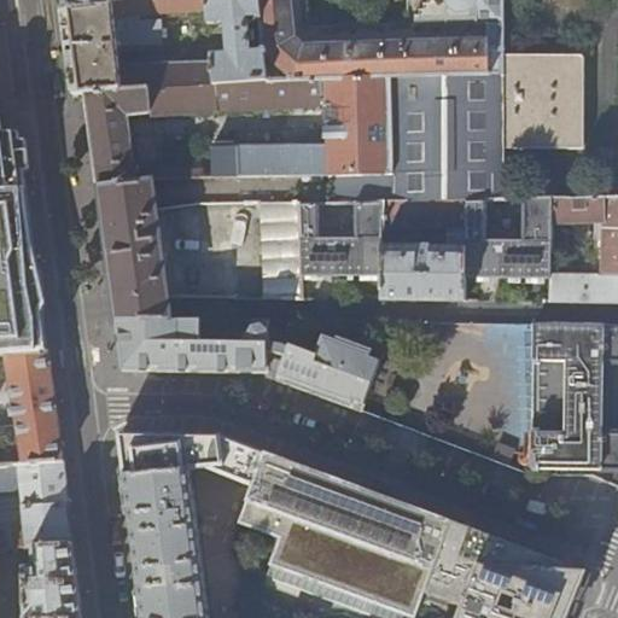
[(60,0),(63,11),(110,6),(110,1),(123,0),(60,0)]
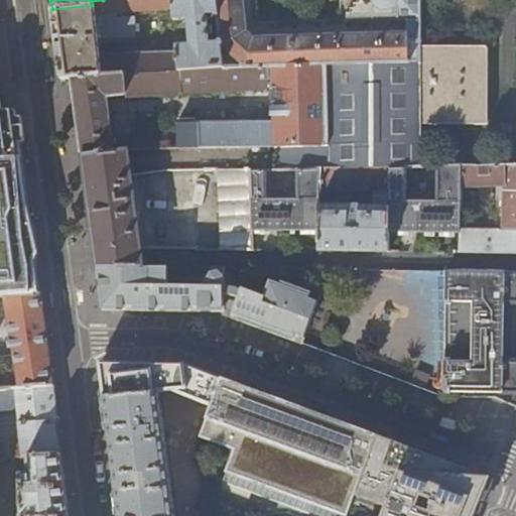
[(103,0),(92,1),(92,5),(52,9),(56,38),(61,79),(73,77),(102,73),(223,68),(221,43),(210,44),(207,16),(217,14),(215,0),(103,0)]
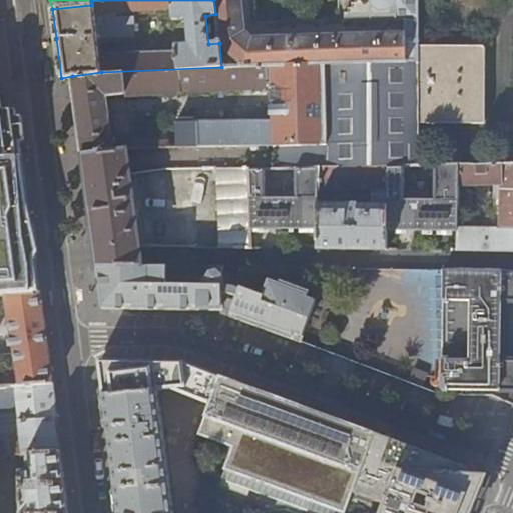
[(213,0),(215,14),(219,43),(221,67),(324,63),(324,64),(405,61),(405,40),(417,39),(416,0),(254,0),(257,22),(405,18),(405,32),(251,38),(243,31),(241,0),(213,0)]
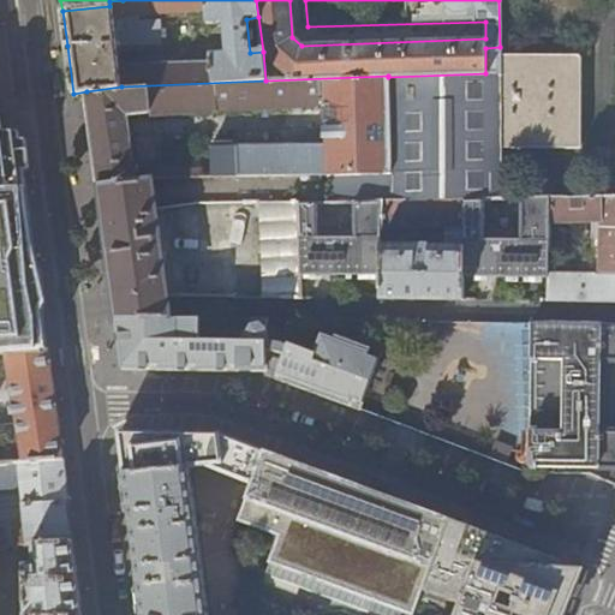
[(500,54),(500,47),(485,48),(485,73),(388,77),(390,173),(327,174),(328,204),(382,203),(460,201),(501,199),(501,149),(500,54)]
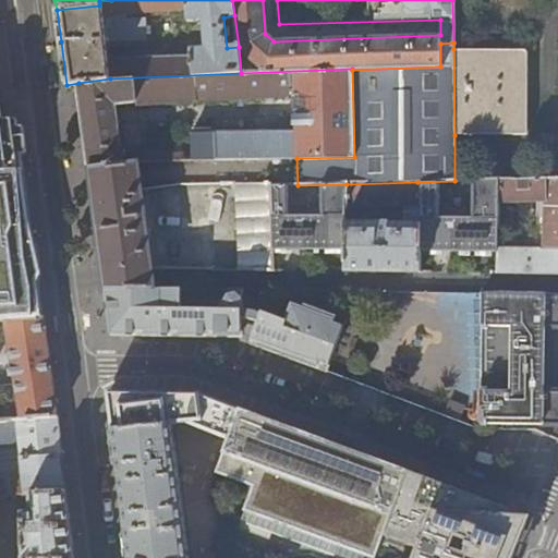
[(526,48),(453,49),(455,135),(528,134),(526,48)]
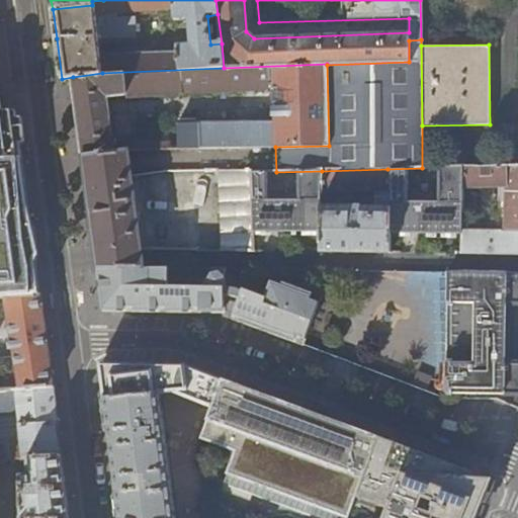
[(329,146),(327,65),(327,64),(224,68),(102,73),(73,77),(73,78),(77,111),(83,156),(113,152),(113,151),(106,98),(127,95),(127,97),(274,90),(275,123),(184,125),(184,149),(275,147),(329,146)]
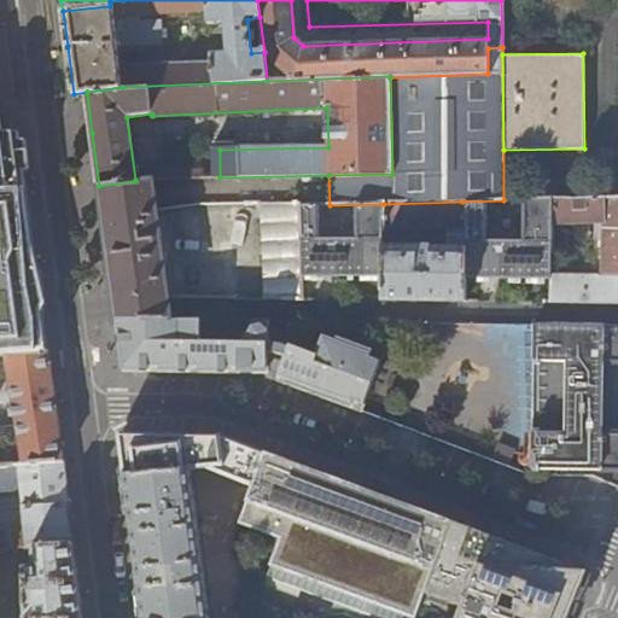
[(0,191),(25,190),(18,133),(3,133),(0,133),(0,191)]
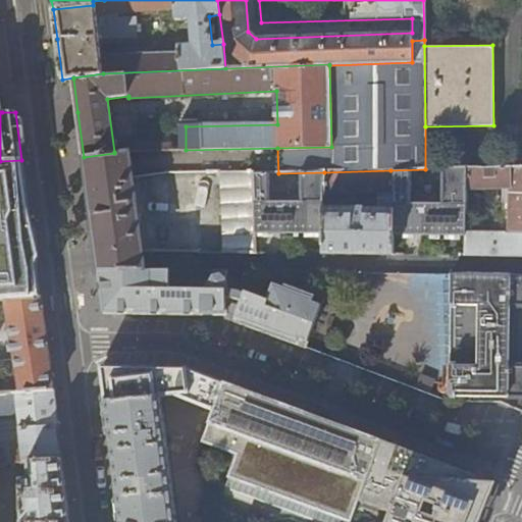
[(114,153),(84,157),(86,171),(97,252),(97,257),(99,269),(144,270),(143,257),(128,151),(114,152),(114,153)]
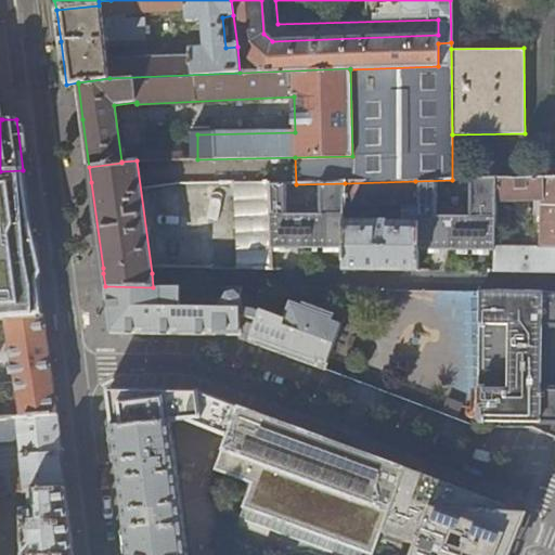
[(0,319),(7,319),(42,317),(40,301),(33,242),(25,191),(23,170),(0,171),(0,319)]
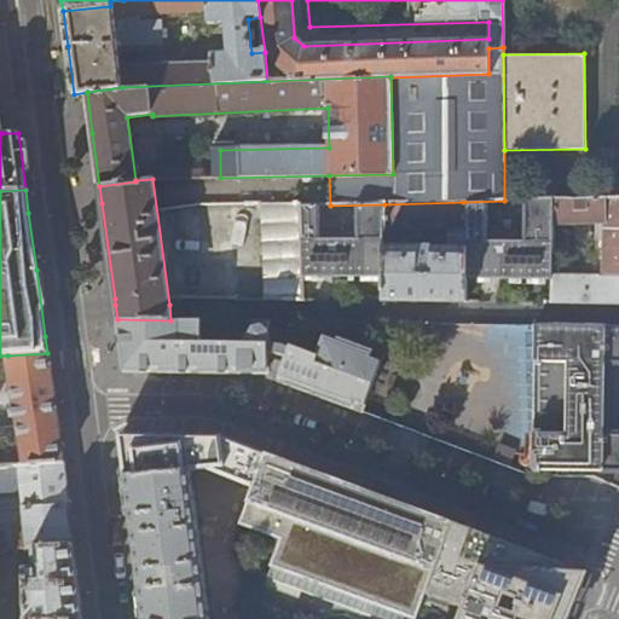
[(618,197),(555,200),(554,225),(602,224),(601,265),(594,265),(594,270),(570,270),(568,275),(553,276),(553,279),(553,304),(563,304),(608,305),(618,304),(618,197)]
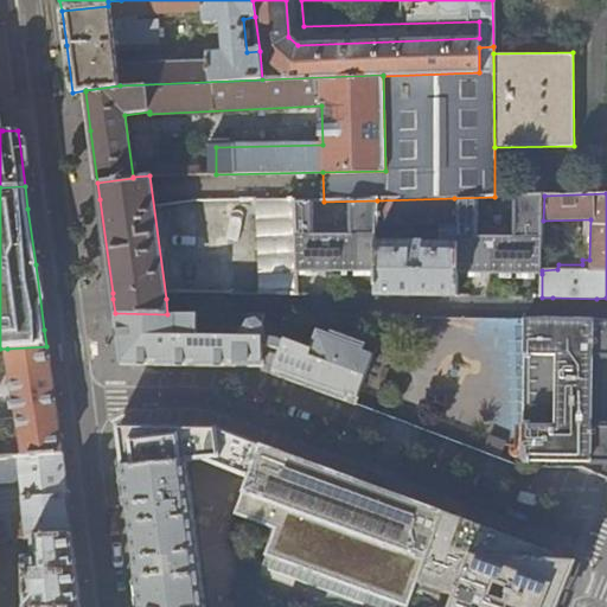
[(455,243),(455,273),(503,274),(542,274),(542,270),(543,221),(544,196),(494,197),(454,198),(454,223),(455,243)]
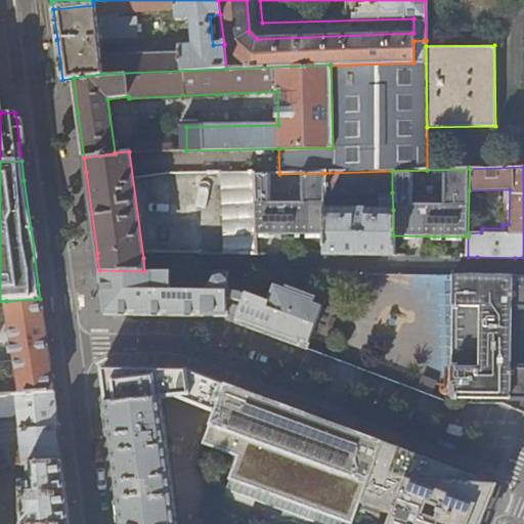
[(392,192),(392,171),(325,173),(325,193),(392,192)]
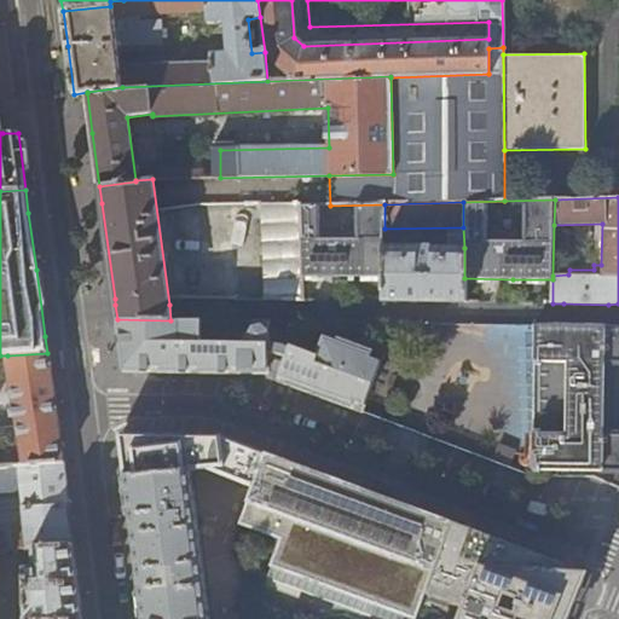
[(264,300),(302,300),(301,276),(299,207),(299,204),(260,204),(264,300)]
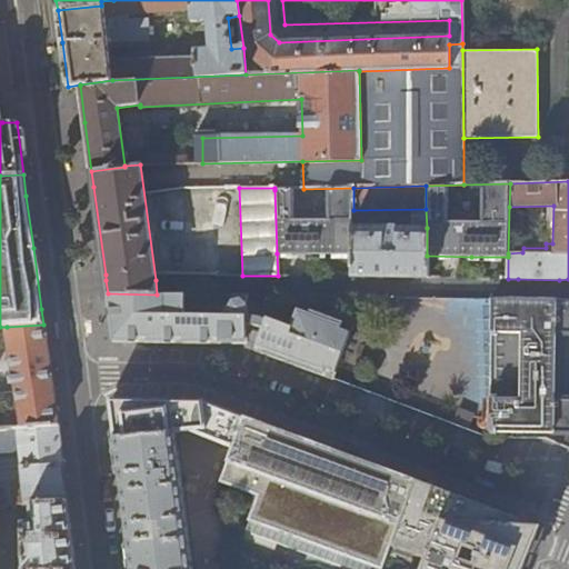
[(353,188),(303,189),(275,190),(277,253),(312,253),(352,255),(352,228),(353,210),(353,188)]
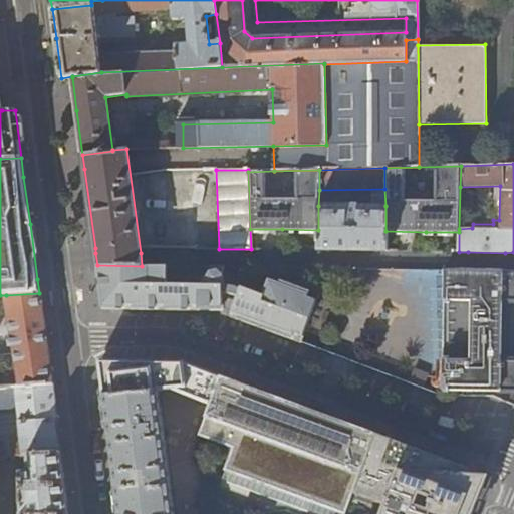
[(386,206),(318,206),(318,230),(318,250),(348,251),(387,251),(386,231),(386,206)]
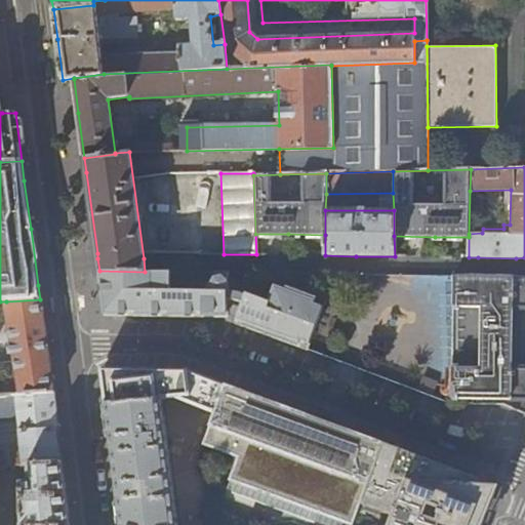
[(145,272),(99,271),(102,289),(106,315),(127,315),(213,316),(228,316),(228,321),(282,341),(306,350),(323,303),(293,291),(275,284),(266,303),(243,293),(228,292),(228,273),(203,273),(203,290),(170,289),(170,273),(145,272)]
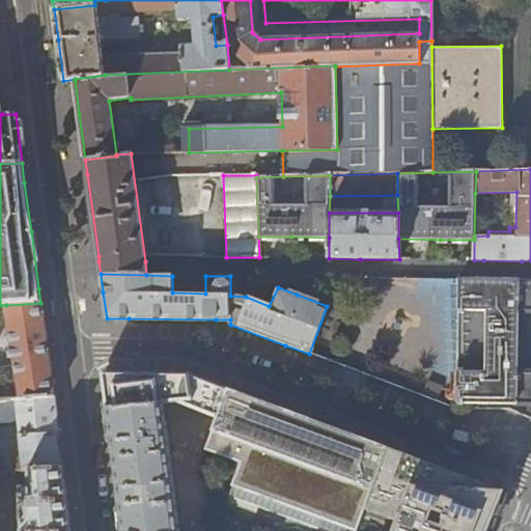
[(530,280),(523,280),(459,279),(458,307),(458,337),(456,337),(456,402),(456,403),(515,403),(515,404),(530,404),(530,372),(527,372),(528,312),(530,312),(530,280)]
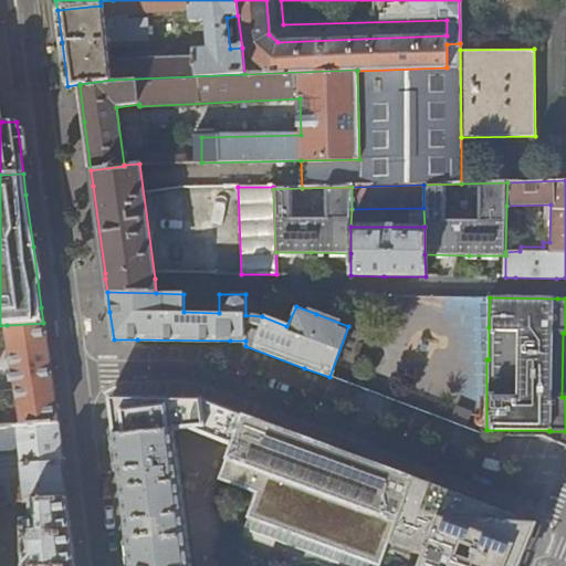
[(14,389),(20,426),(58,423),(51,370),(44,323),(43,323),(7,325),(13,376),(14,389)]
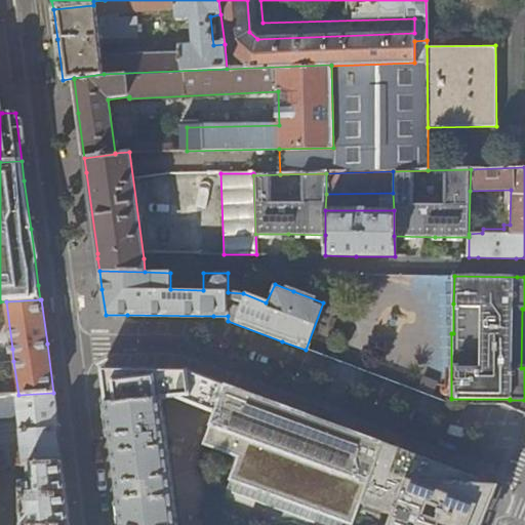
[(103,387),(106,405),(161,401),(161,398),(175,398),(214,412),(225,386),(198,375),(184,369),(131,369),(101,368),(103,387)]
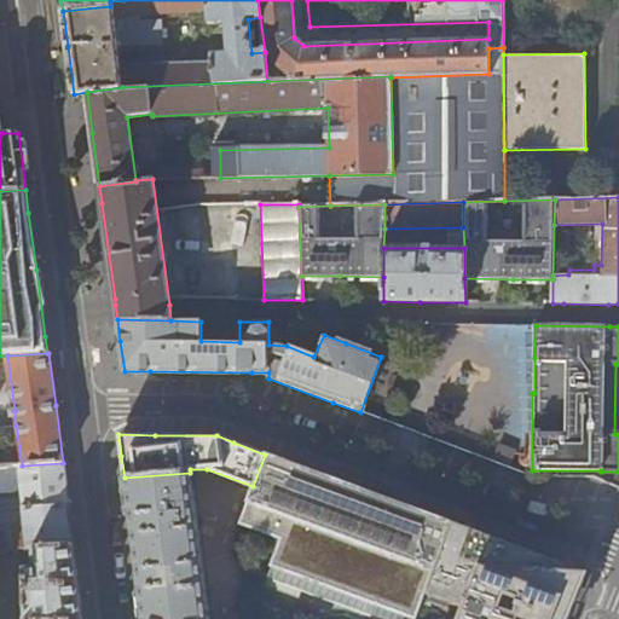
[(265,455),(253,486),(238,525),(279,541),(271,566),(410,618),(415,618),(424,594),(451,524),(416,510),(312,472),(265,455)]
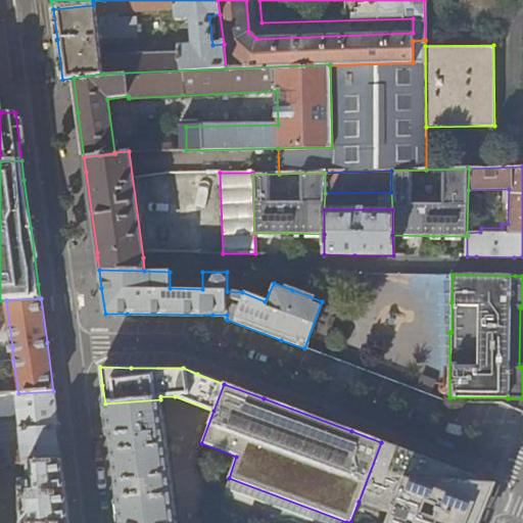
[(0,465),(29,464),(61,462),(57,429),(58,428),(53,391),(18,393),(0,394),(0,465)]
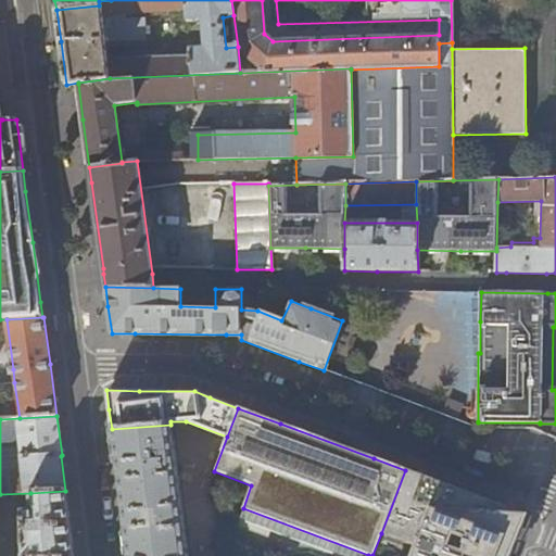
[(127,555),(187,555),(174,443),(171,425),(112,429),(113,445),(119,495),(127,550),(127,555)]
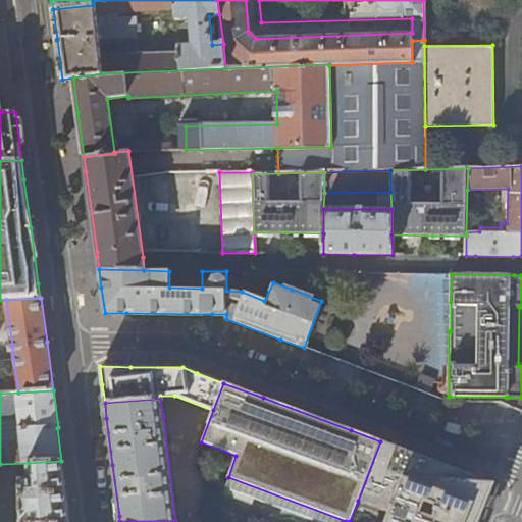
[(380,441),(358,501),(389,512),(385,521),(479,521),(488,501),(494,483),(477,477),(442,465),(380,441)]
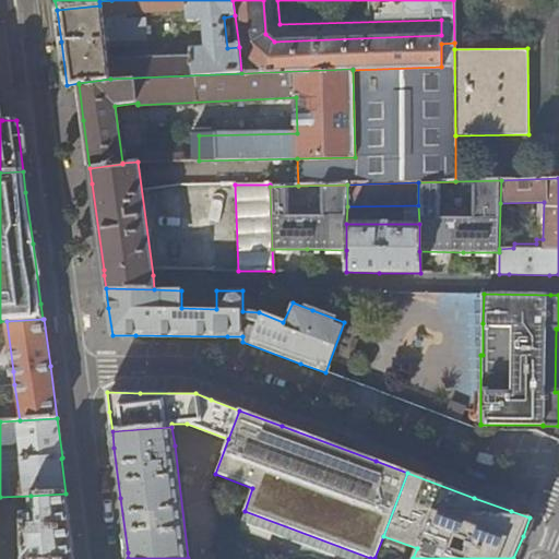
[(66,494),(31,496),(32,513),(23,514),(23,558),(73,558),(71,542),(66,494)]
